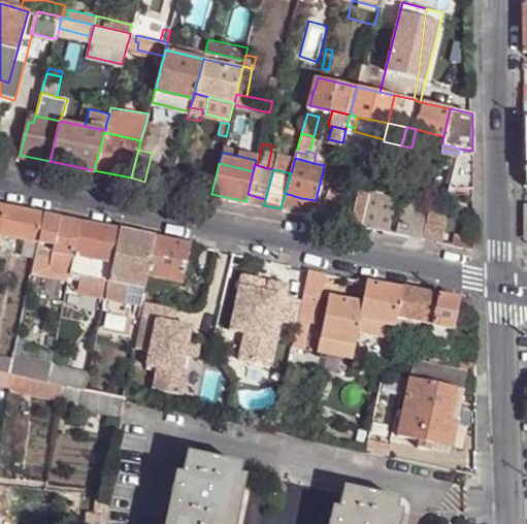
[(322,217),(336,220),(338,208),(342,191),(330,187),(326,200),(322,217)]
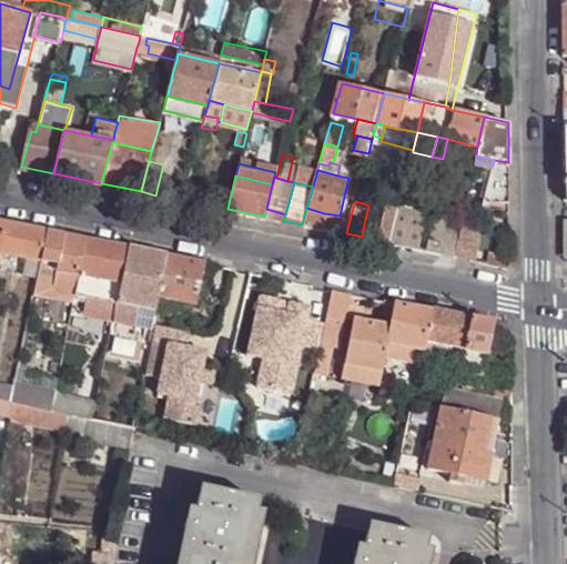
[(385,213),(396,214),(398,205),(387,202),(385,213)]
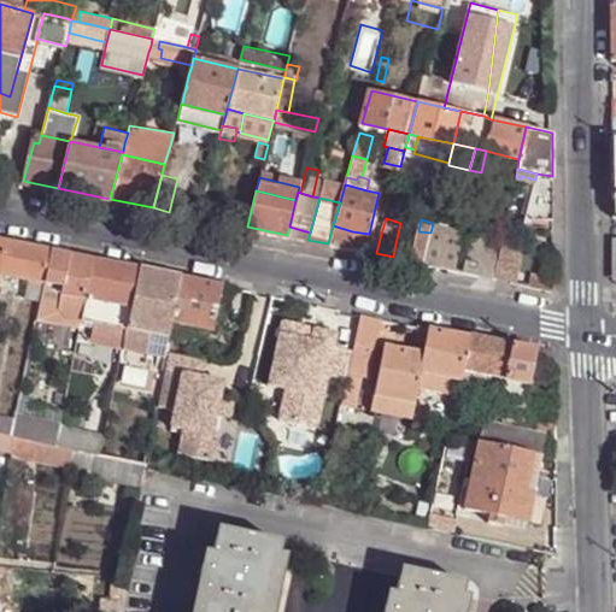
[(430,233),(428,242),(440,246),(458,251),(464,231),(433,223),(430,233)]
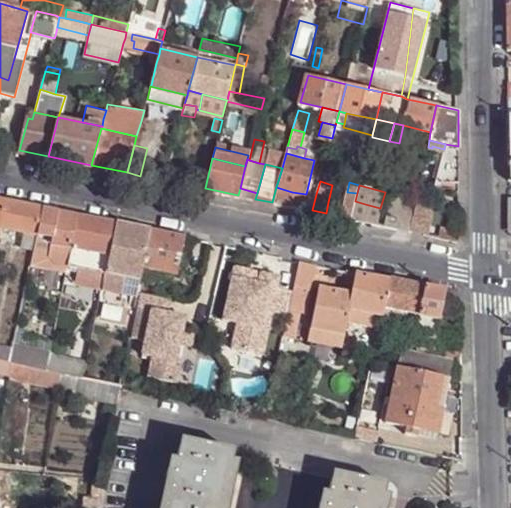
[(272,202),(279,204),(280,197),(290,198),(292,192),(276,187),(272,202)]
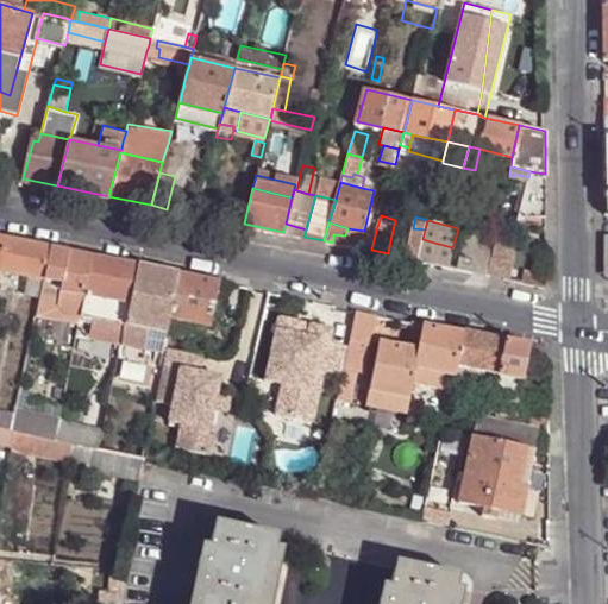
[(480,240),(494,243),(495,237),(497,226),(481,224),(480,233),(480,240)]
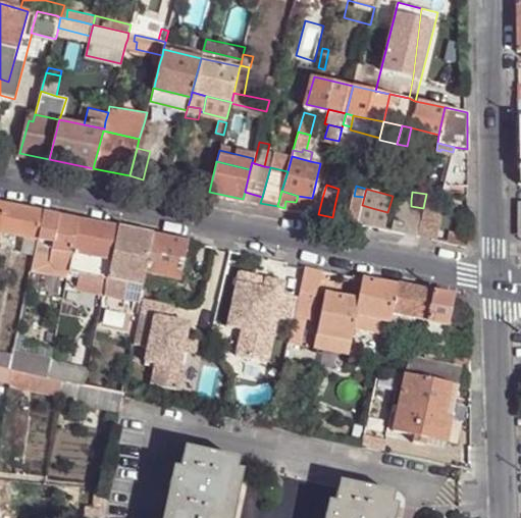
[(351,205),(362,207),(362,205),(364,197),(354,196),(351,205)]
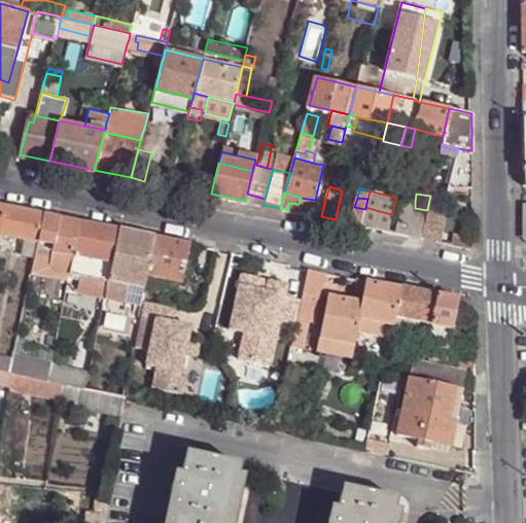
[(315,215),(321,216),(325,200),(319,199),(315,215)]
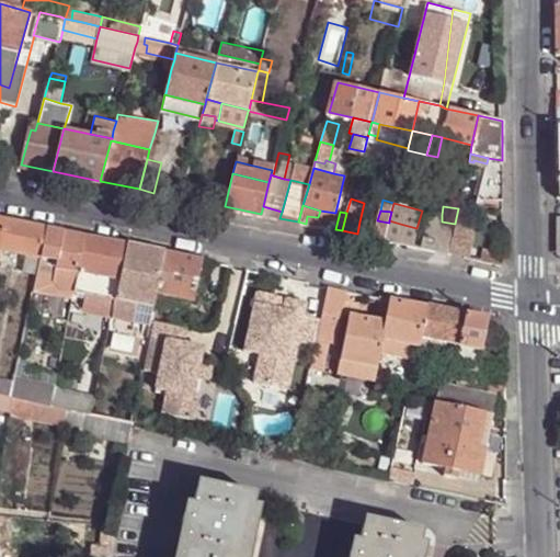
[(46,226),(6,218),(0,242),(0,247),(7,248),(40,256),(46,226)]
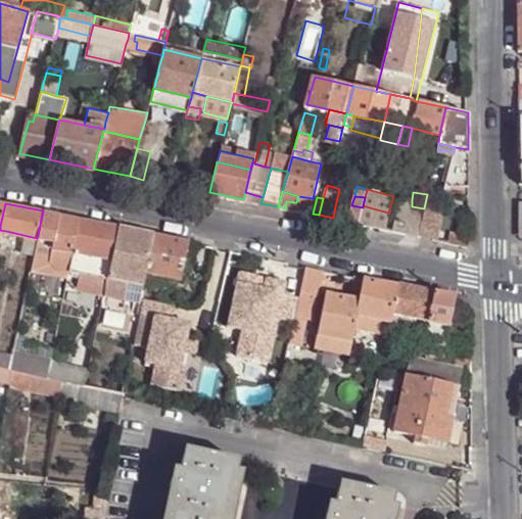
[(393,230),(419,235),(424,208),(412,206),(399,203),(393,230)]
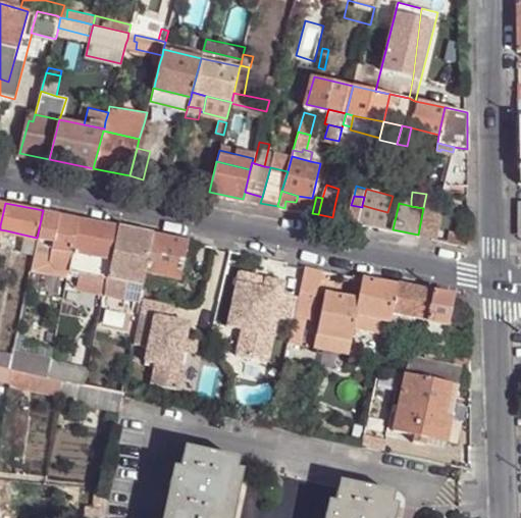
[(418,235),(434,239),(440,207),(424,203),(423,208),(418,235)]
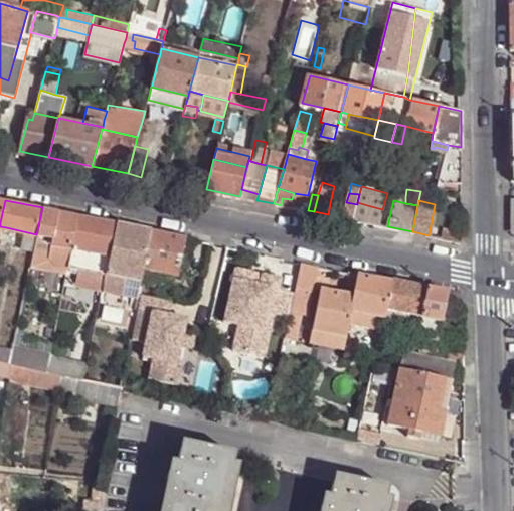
[(345,218),(353,219),(357,204),(346,202),(345,209),(346,209),(345,218)]
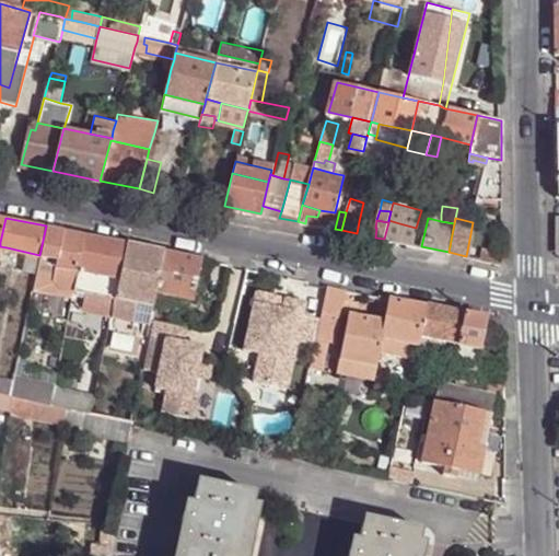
[(384,239),(411,245),(416,228),(399,223),(388,220),(388,222),(384,239)]
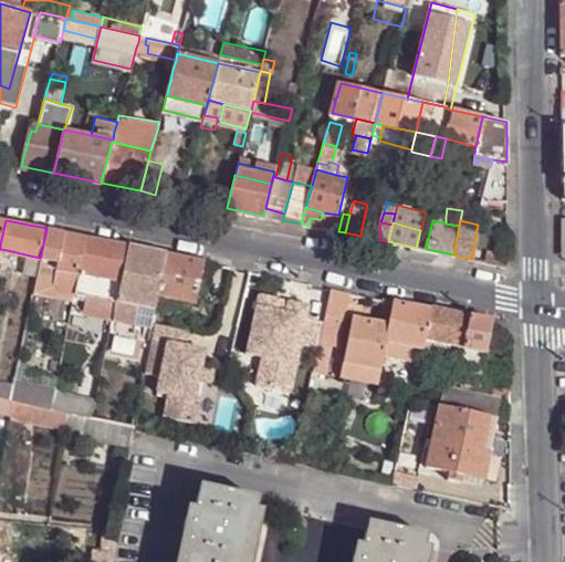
[(361,236),(368,238),(370,226),(363,224),(361,236)]
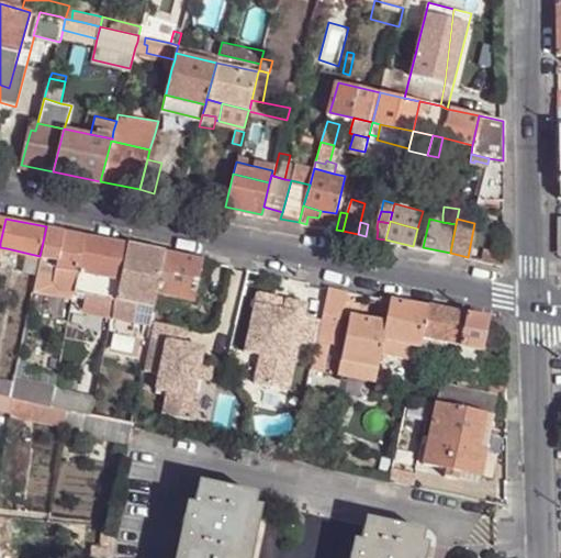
[(87,235),(46,226),(40,256),(56,259),(53,276),(62,286),(76,289),(87,235)]
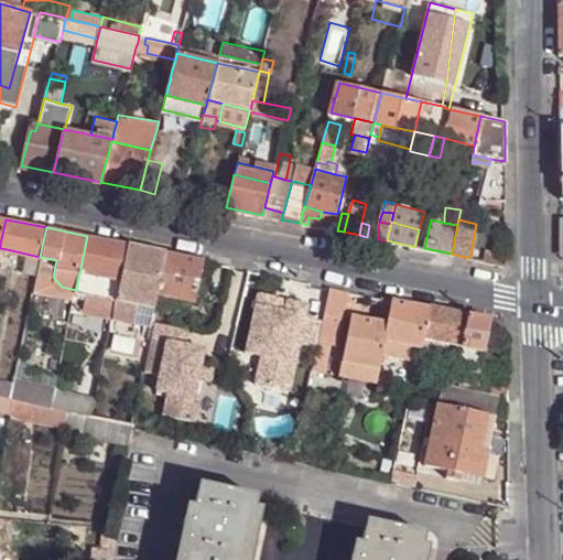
[(128,244),(87,236),(76,290),(116,299),(128,244)]
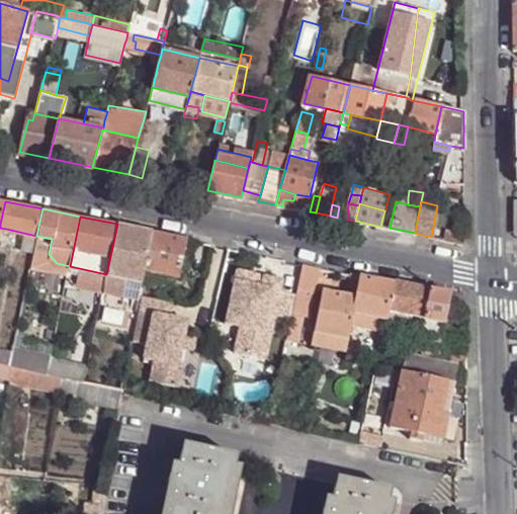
[(147,269),(154,232),(117,224),(106,274),(108,274),(104,292),(124,295),(128,278),(143,281),(146,269),(147,269)]
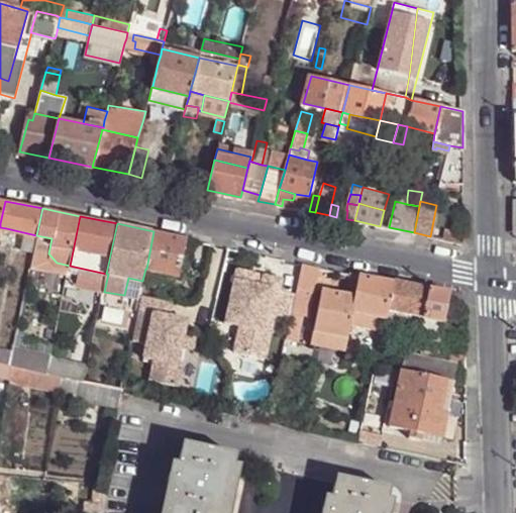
[(463,242),(462,227),(448,227),(448,239),(463,242)]
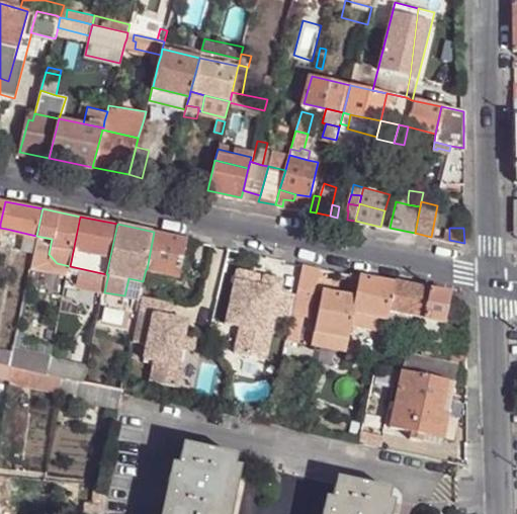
[(187,238),(154,232),(147,269),(180,276),(188,239),(187,238)]
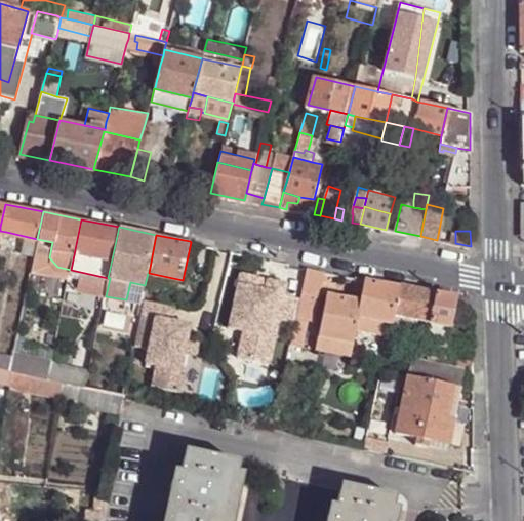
[(202,244),(199,243),(192,276),(207,279),(213,246),(202,244)]
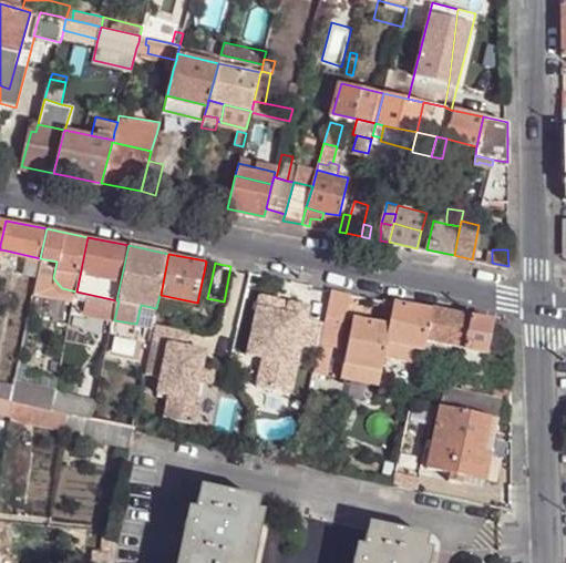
[(349,292),(329,287),(323,317),(338,319),(343,320),(349,292)]
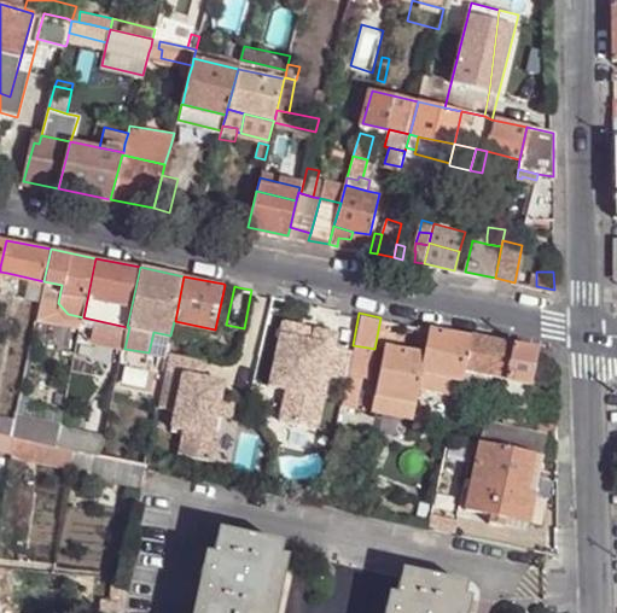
[(127,327),(83,317),(80,337),(123,345),(127,327)]
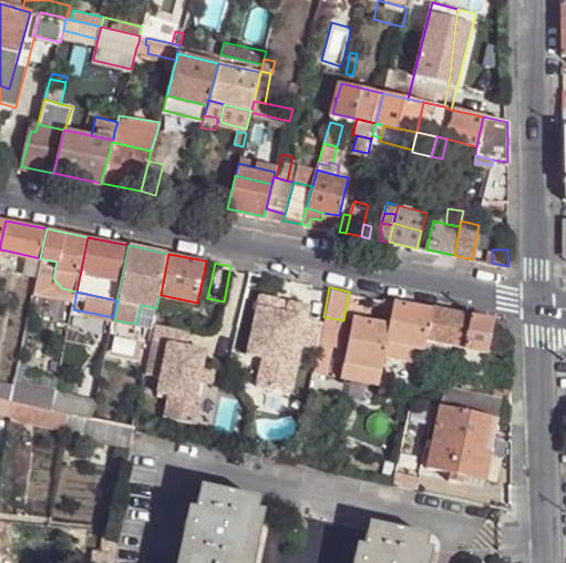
[(325,307),(259,294),(251,330),(253,331),(248,352),(263,356),(256,385),(289,391),(300,344),(316,347),(325,307)]
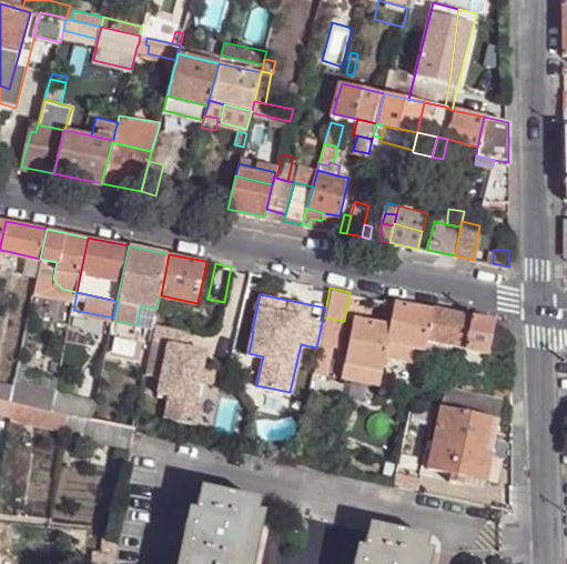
[(431,309),(393,301),(388,324),(385,341),(386,341),(423,349),(424,339),(431,309)]
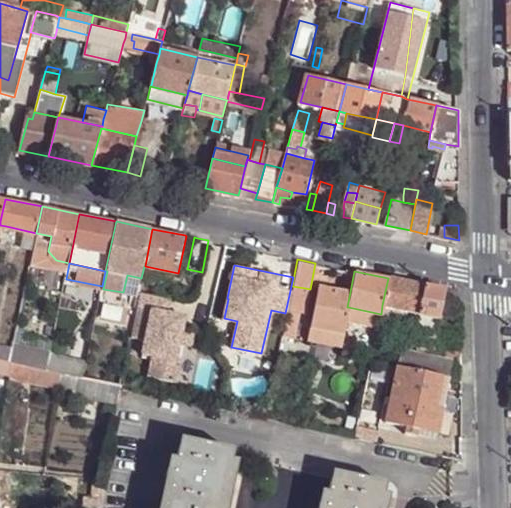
[(424,285),(388,278),(382,305),(409,310),(418,312),(424,285)]
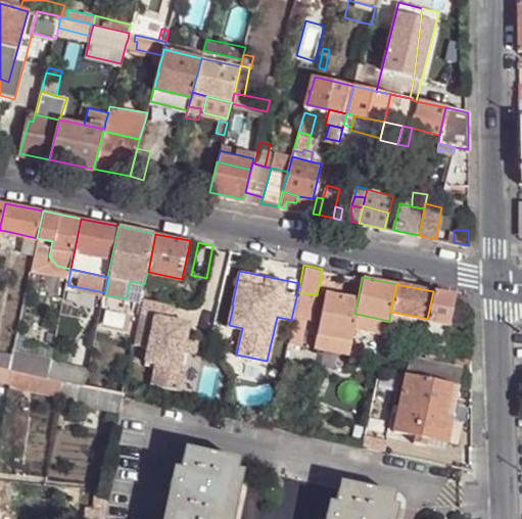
[(448,294),(433,291),(427,319),(424,332),(423,336),(443,340),(453,296),(448,294)]
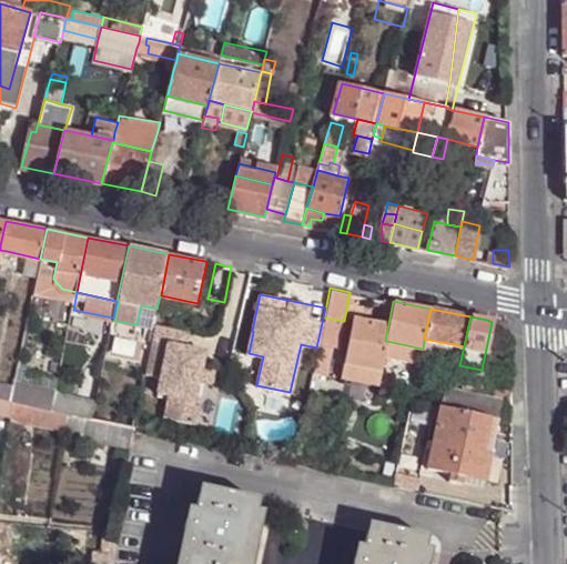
[(338,320),(324,318),(322,330),(335,333),(338,320)]
